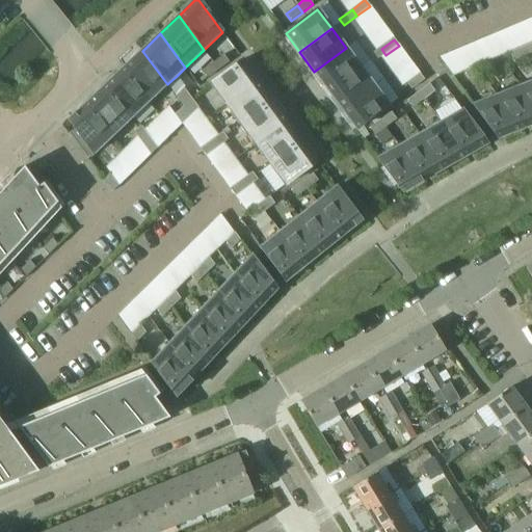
[(531,52),(531,43),(521,48),(526,55),(531,52)]
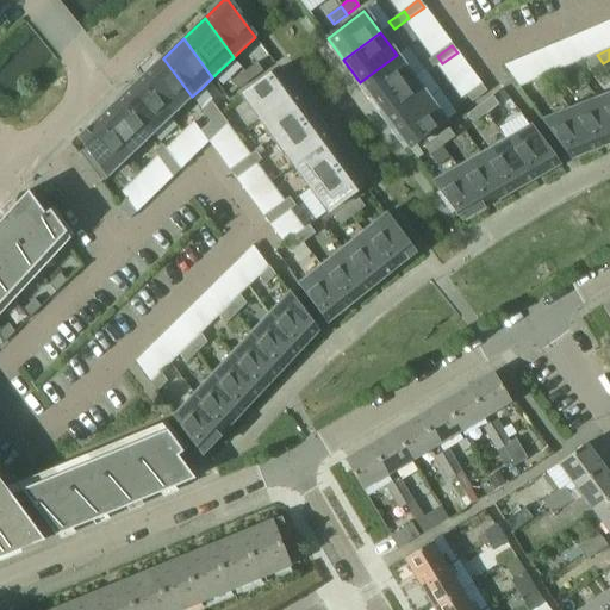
[(397,55),(360,82),(375,104),(412,76),(397,55)]
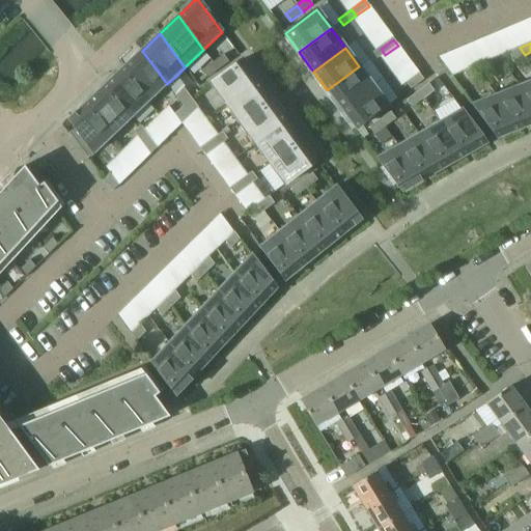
[(520,48),(507,53),(512,61),(525,55),(520,48)]
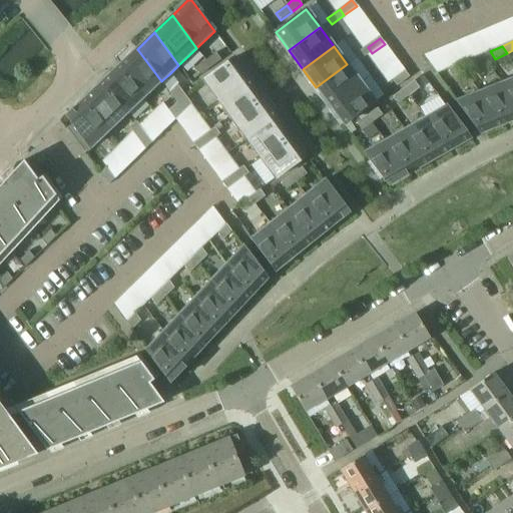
[(368,47),(355,56),(360,62),(372,53),(368,47)]
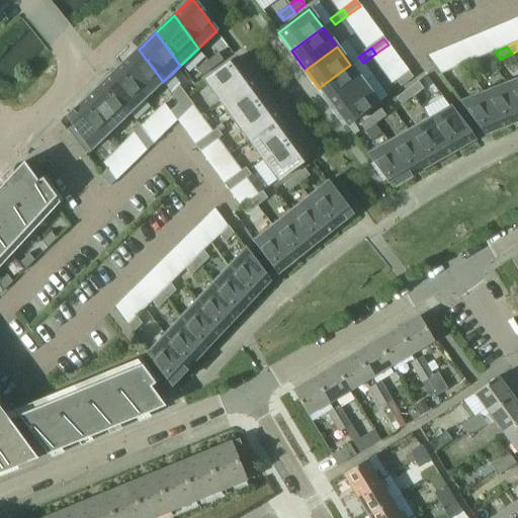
[(139,50),(120,66),(145,99),(163,82),(139,50)]
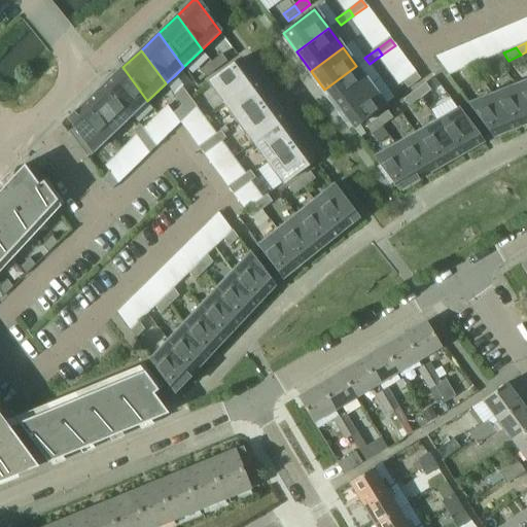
[(227,62),(221,55),(211,63),(216,70),(227,62)]
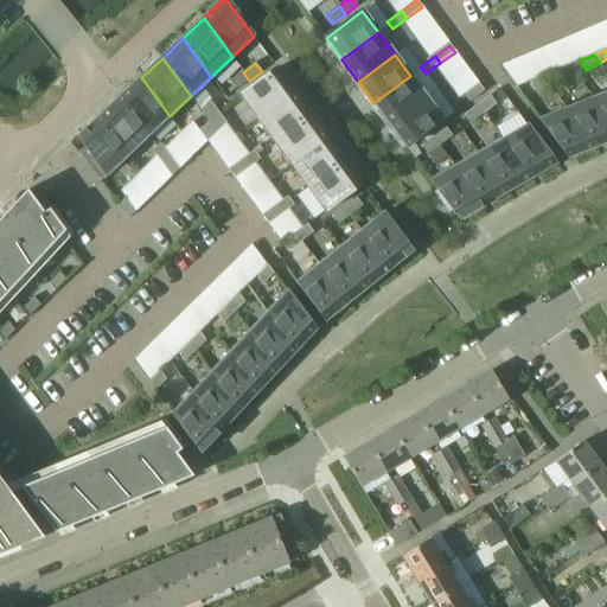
[(278,69),(240,96),(257,119),(294,91),(278,69)]
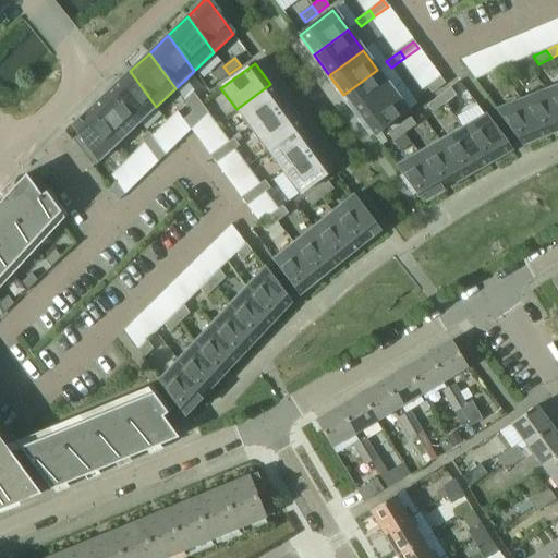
[(505,79),(518,73),(512,64),(499,71),(505,79)]
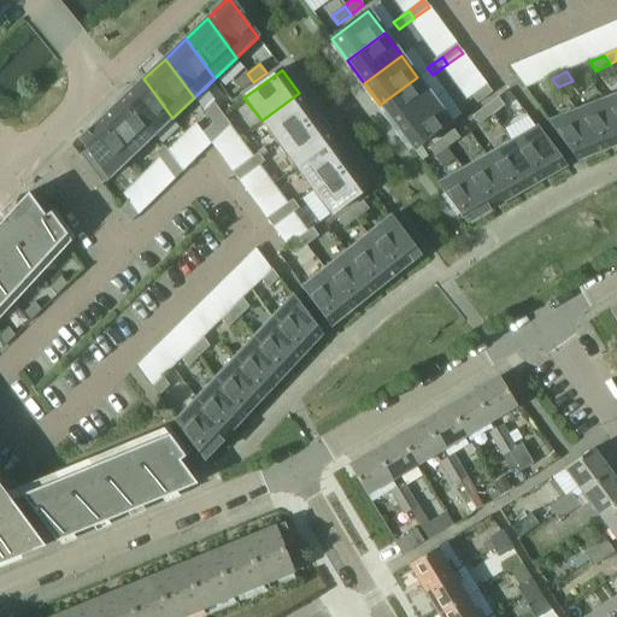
[(247,74),(234,83),(240,92),(253,82),(247,74)]
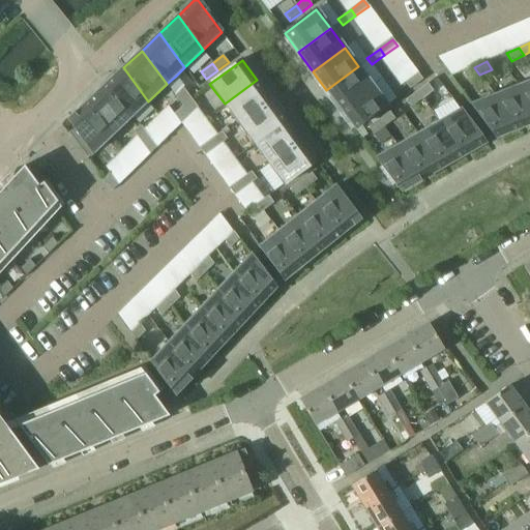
[(358,66),(326,90),(341,109),(373,86),(358,66)]
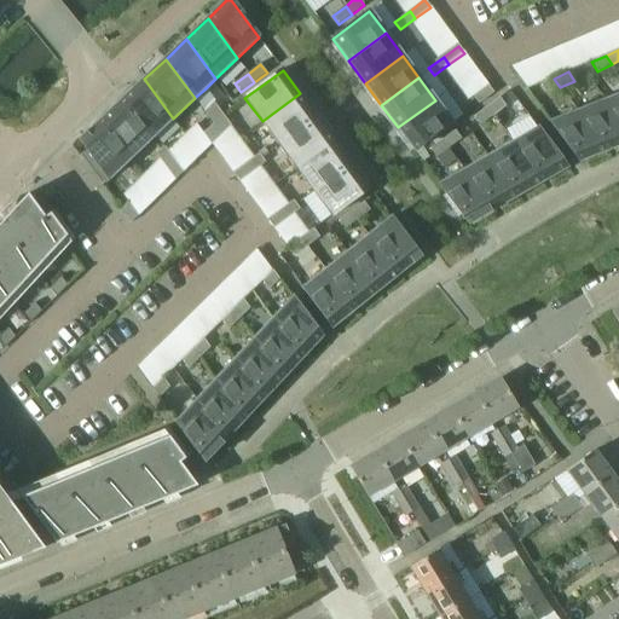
[(144,79),(123,99),(152,139),(173,119),(144,79)]
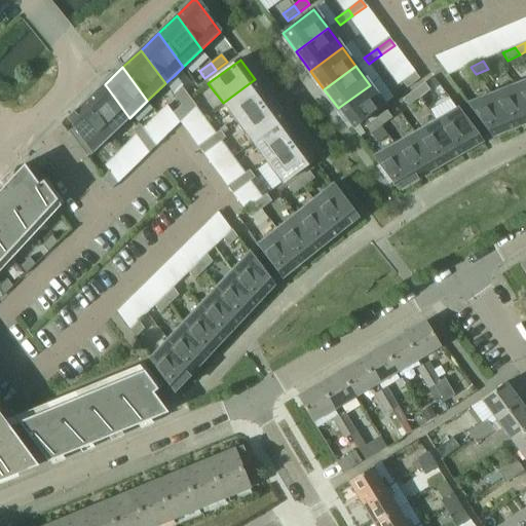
[(471,67),(458,72),(463,79),(476,74),(471,67)]
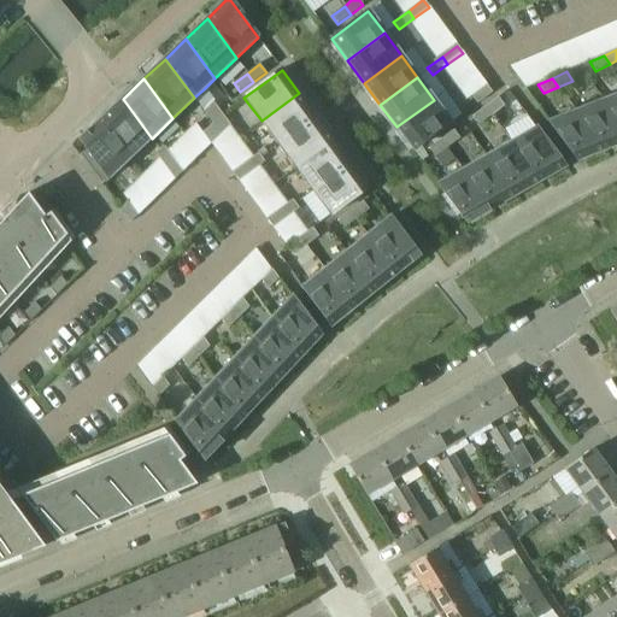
[(492,93),(486,86),(471,97),(477,104),(492,93)]
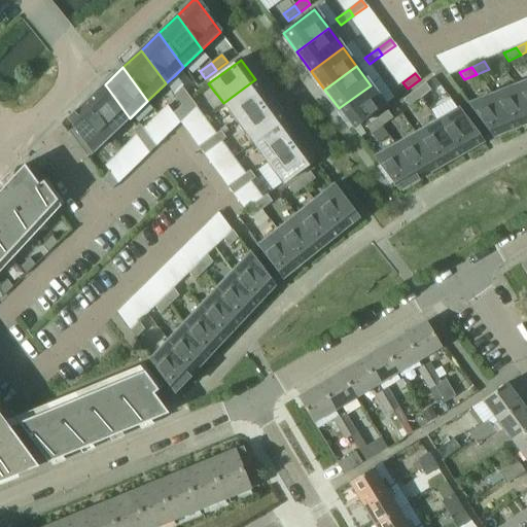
[(174,76),(167,82),(176,96),(183,90),(184,89),(174,76)]
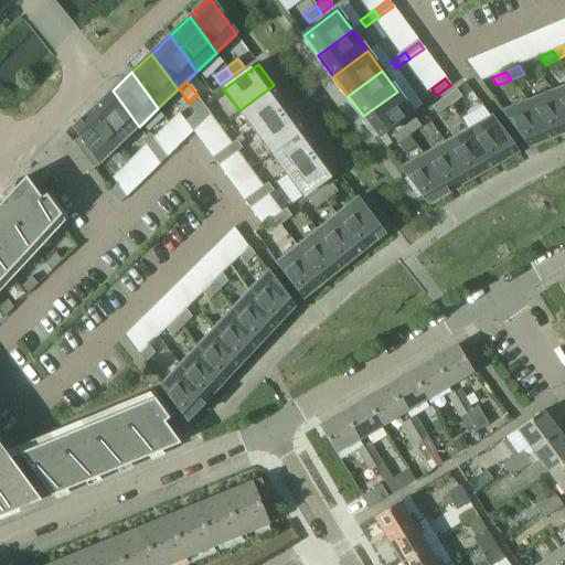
[(274,85),(240,110),(255,132),(289,107),(274,85)]
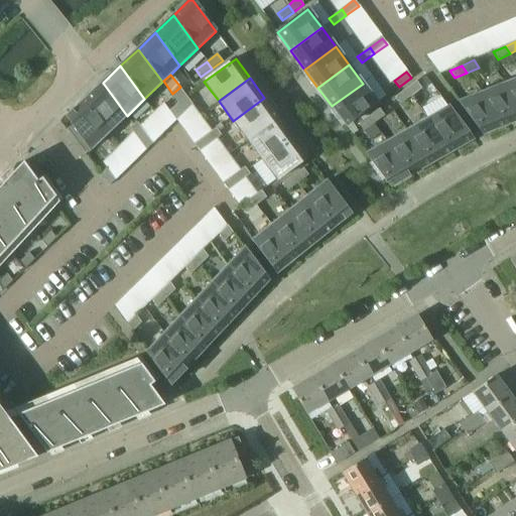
[(515,79),(504,84),(515,100),(515,79)]
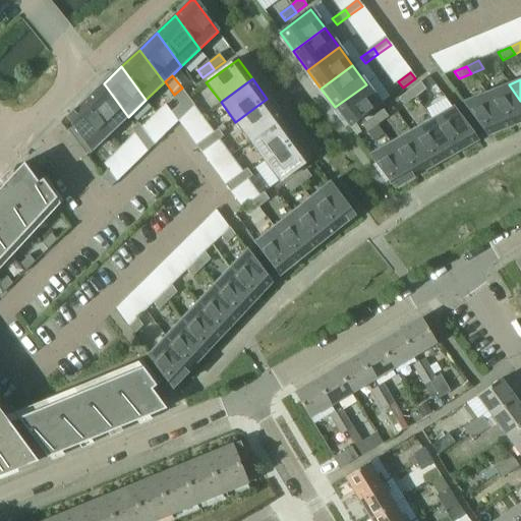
[(420,82),(409,91),(415,98),(425,90),(420,82)]
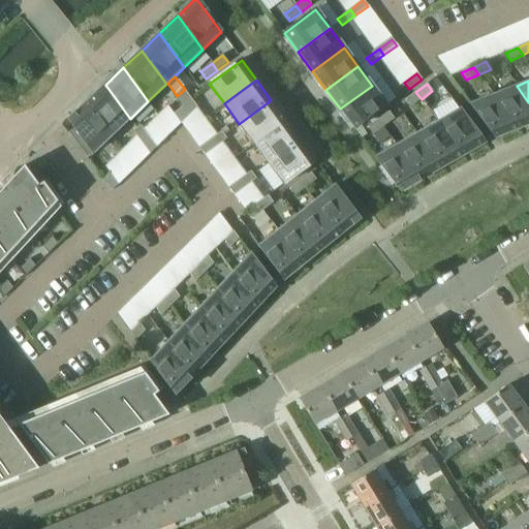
[(105,85),(87,102),(112,135),(130,119),(105,85)]
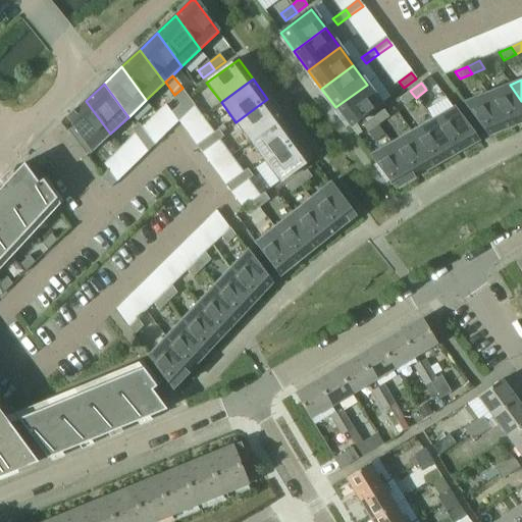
[(367,85),(335,107),(350,127),(381,104),(367,85)]
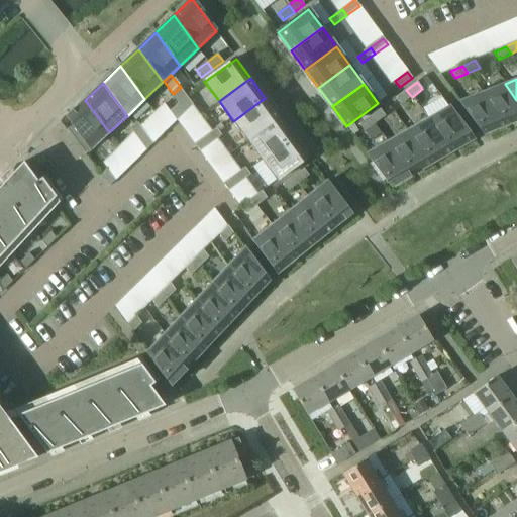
[(516,100),(505,84),(483,93),(507,126),(516,121),(516,100)]
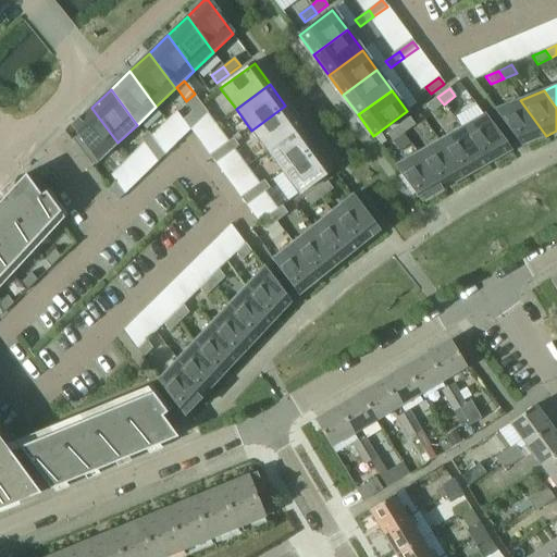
[(194,95),(186,101),(194,111),(200,103),(194,95)]
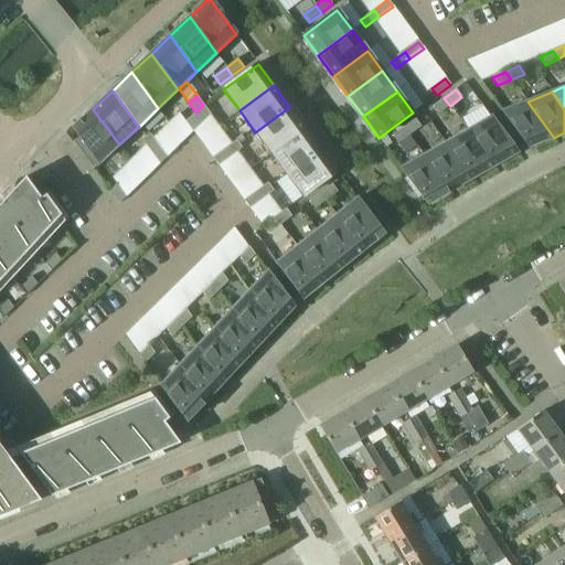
[(444,98),(433,107),(438,115),(450,106),(444,98)]
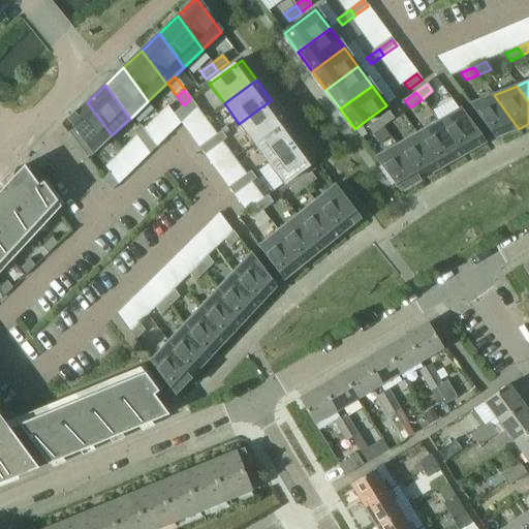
[(494,95),(470,104),(495,137),(519,129),(494,95)]
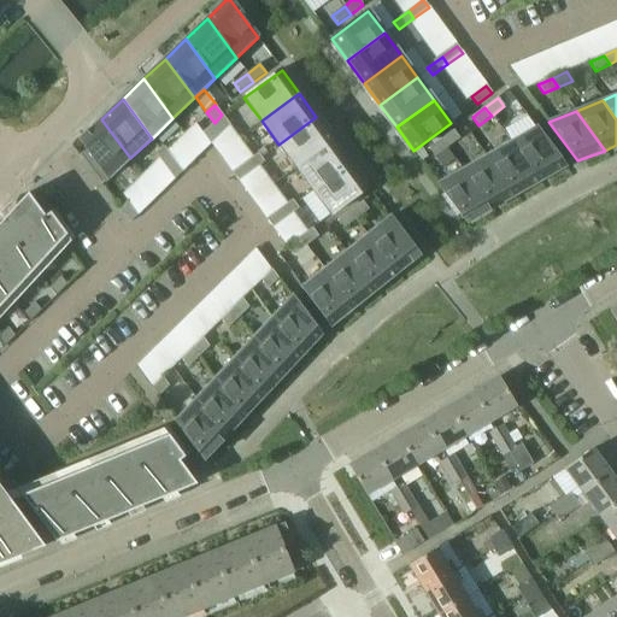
[(221,135),(230,125),(222,115),(215,123),(212,124),(221,135)]
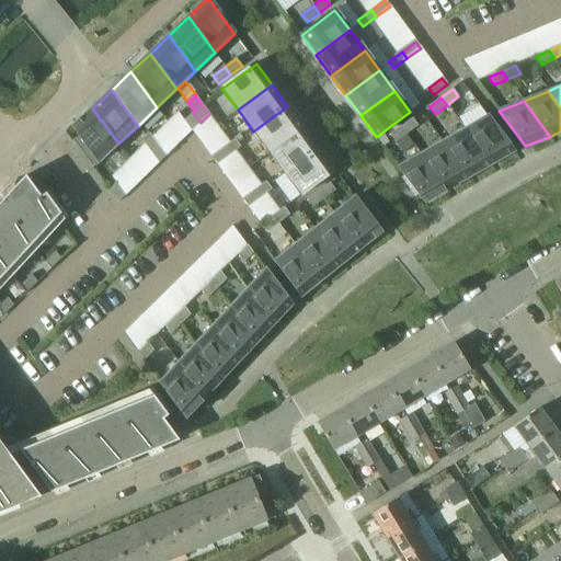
[(287,106),(253,132),(268,152),(304,127),(287,106)]
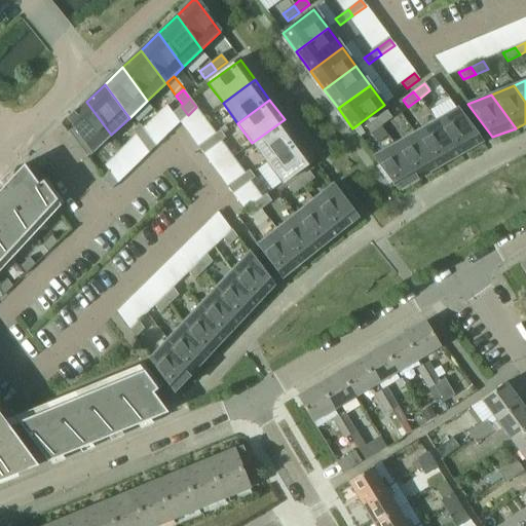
[(86,102),(68,119),(74,128),(68,133),(87,158),(111,135),(86,102)]
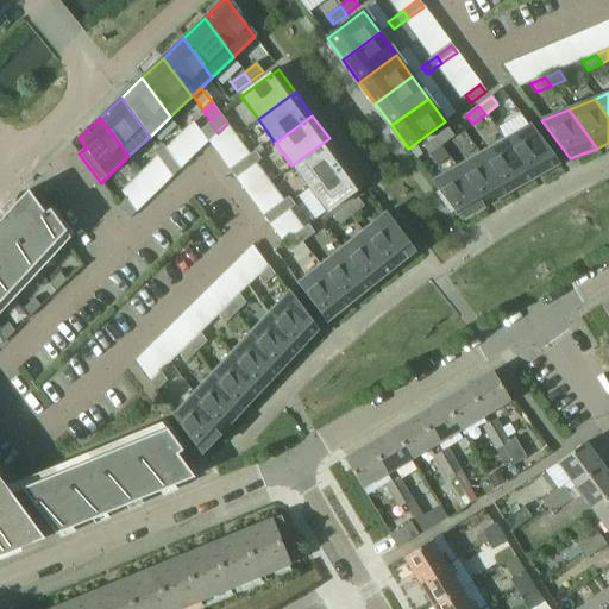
[(209,123),(200,132),(208,143),(218,133),(209,123)]
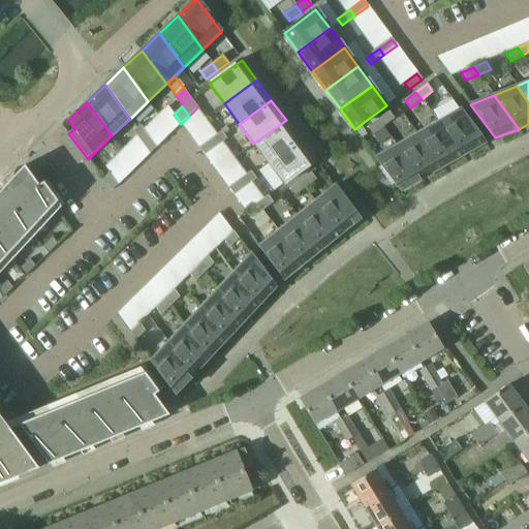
[(460,110),(438,122),(463,156),(485,144),(460,110)]
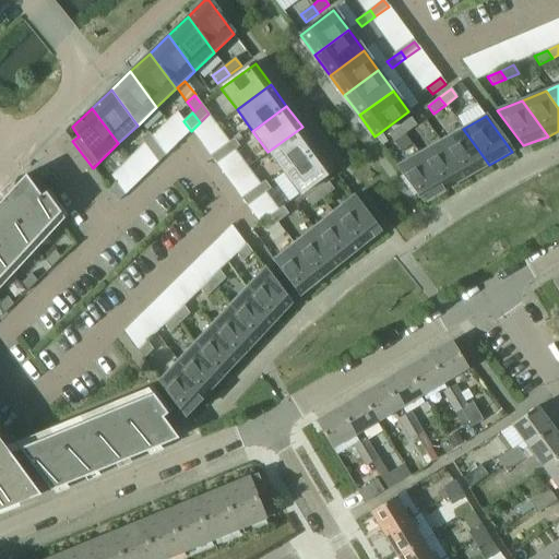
[(411,118),(400,127),(405,134),(416,126),(411,118)]
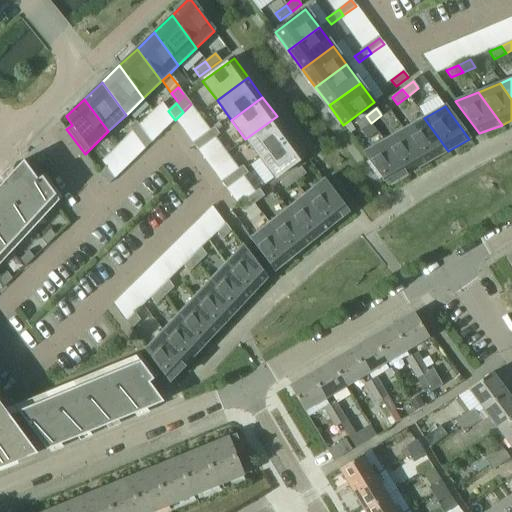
[(291,136),(277,116),(245,139),(259,158),(291,136)]
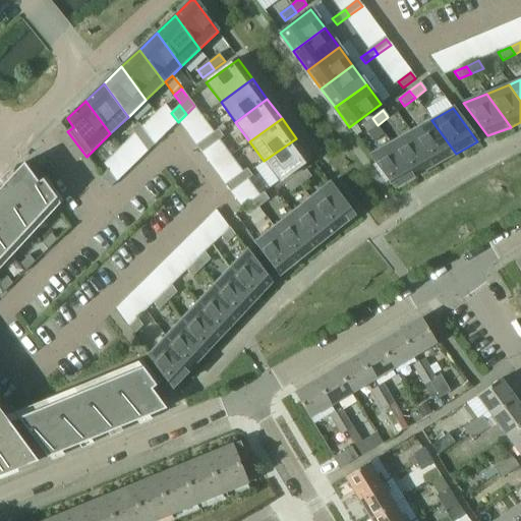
[(372,118),(361,126),(366,133),(378,125),(372,118)]
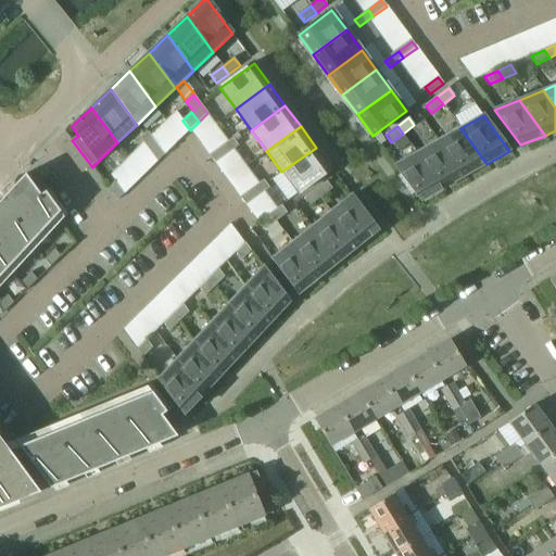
[(460,128),(439,141),(465,176),(487,164),(460,128)]
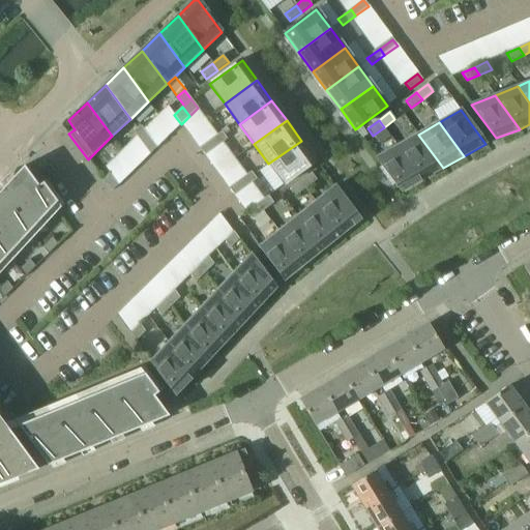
[(148,137),(140,125),(134,131),(142,143),(148,137)]
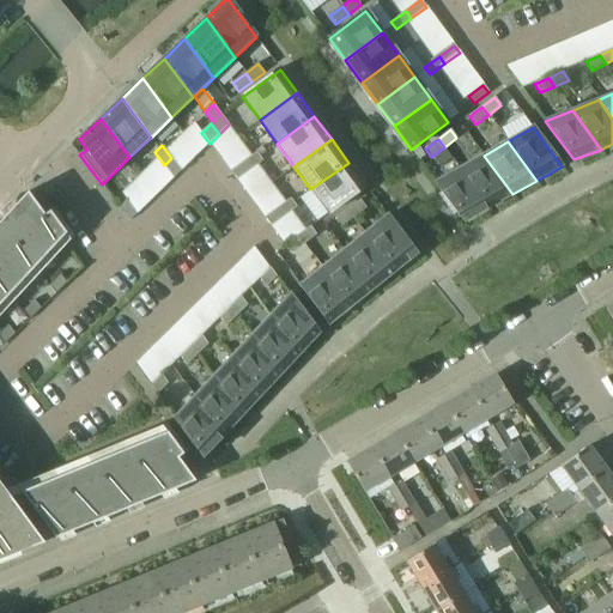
[(262,161),(256,152),(243,162),(250,170),(262,161)]
